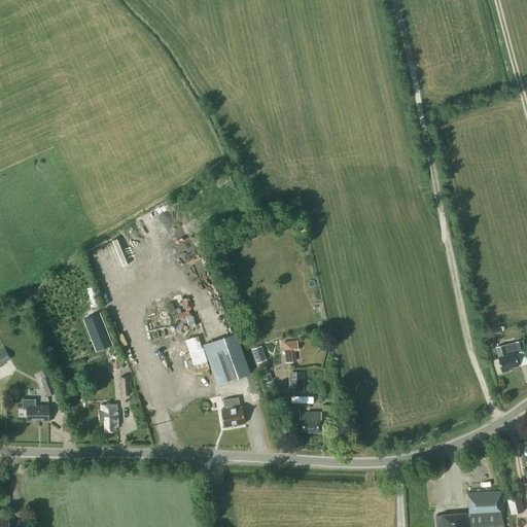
[(93,343),(108,337),(99,314),(83,320),(93,343)]
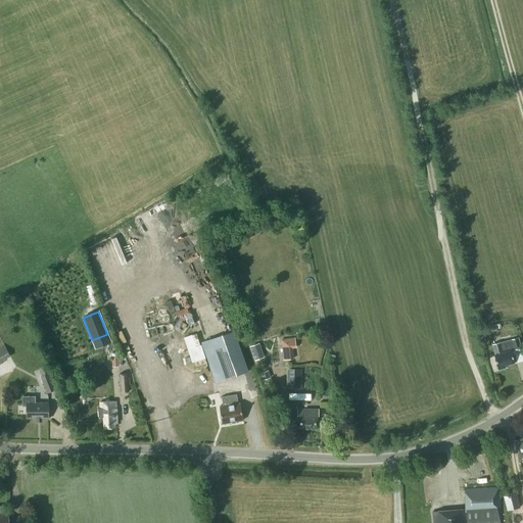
[(234,331),(201,342),(216,382),(247,371),(247,372),(248,371),(234,331)]
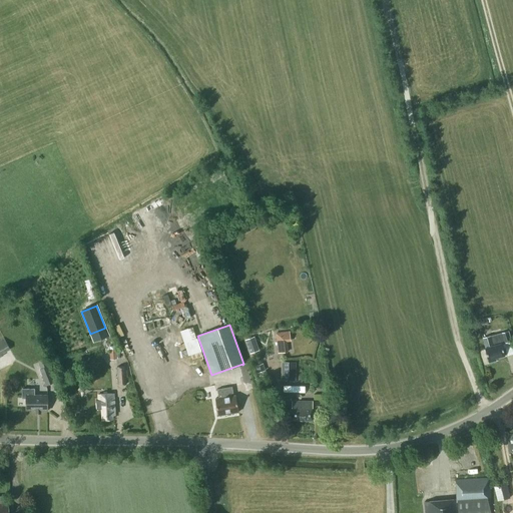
[(501,343),(511,341),(508,331),(491,336),(491,335),(483,337),(486,347),(484,348),(488,363),(496,361),(495,358),(505,355),(501,343)]
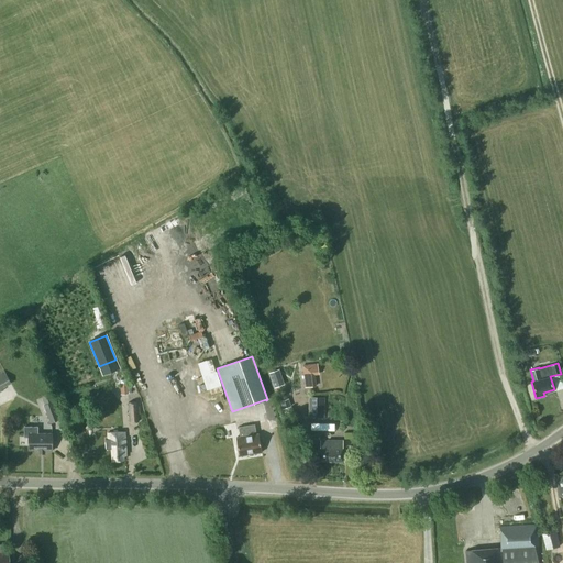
[(269,373),(275,388),(285,384),(279,368),(269,373)]
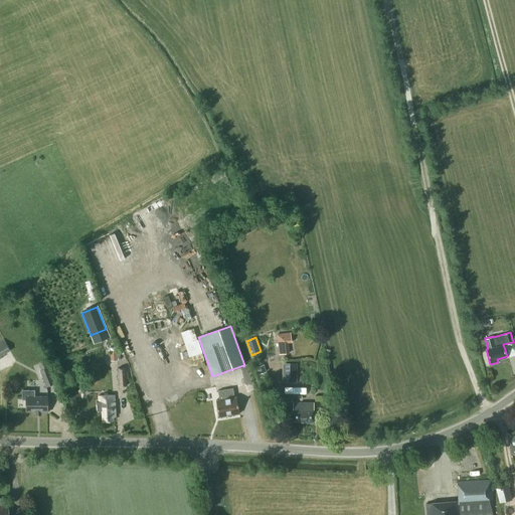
[(11,350),(5,340),(0,342),(0,357),(3,356),(2,355),(11,350)]
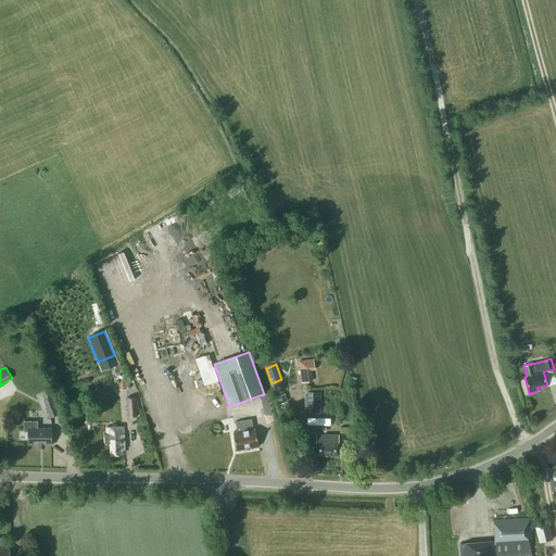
[(53,390),(51,391),(42,394),(45,400),(43,400),(50,417),(63,413),(53,390)]
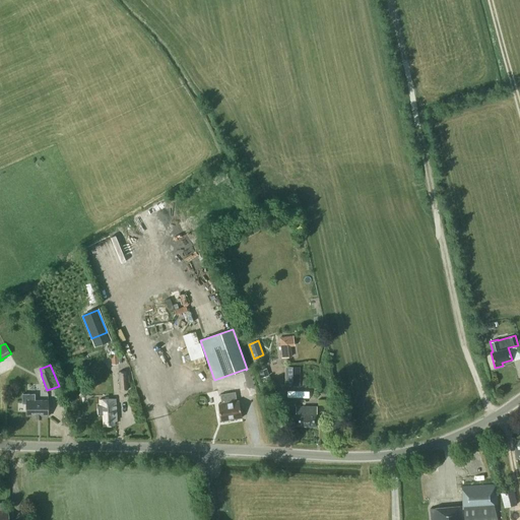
[(300,367),(285,367),(285,385),(300,385),(300,367)]
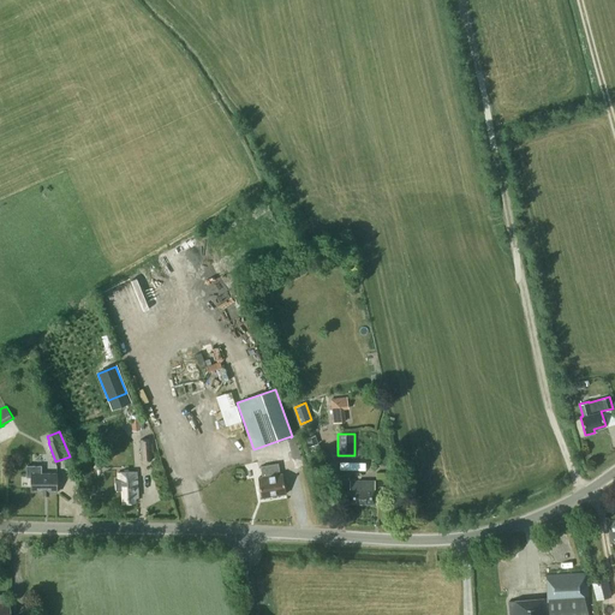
[(151,460),(150,439),(139,439),(141,461),(151,460)]
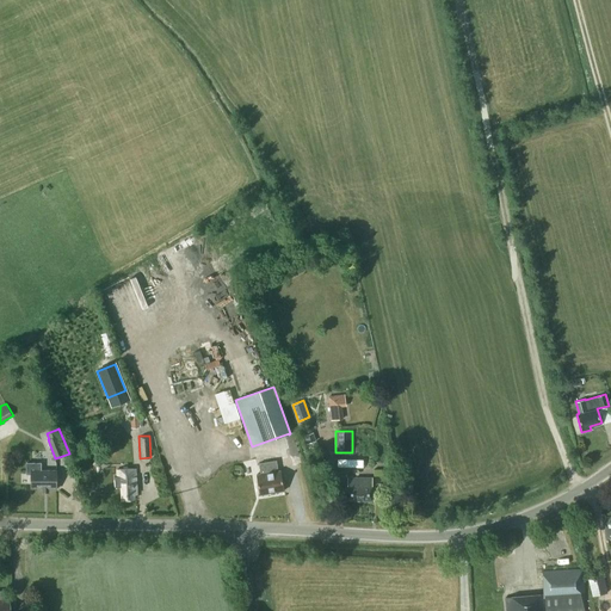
[(259,495),(284,491),(281,470),(278,471),(277,461),(259,463),(260,474),(255,474),(259,495)]
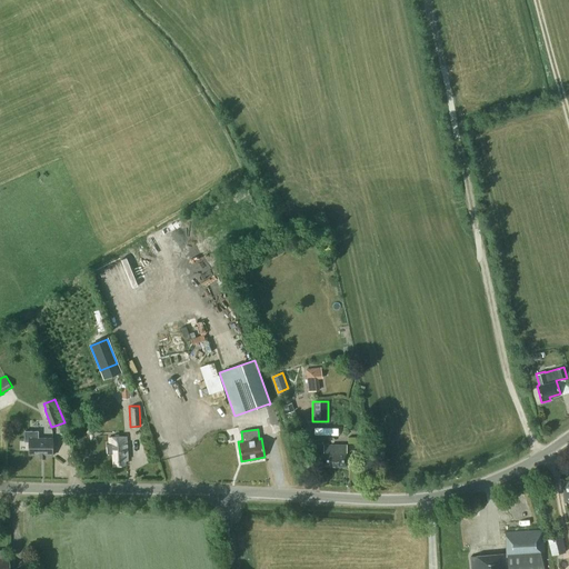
[(46,456),(53,456),(53,438),(38,438),(38,431),(25,431),(25,441),(29,441),(28,455),(39,455),(39,459),(46,459),(46,456)]
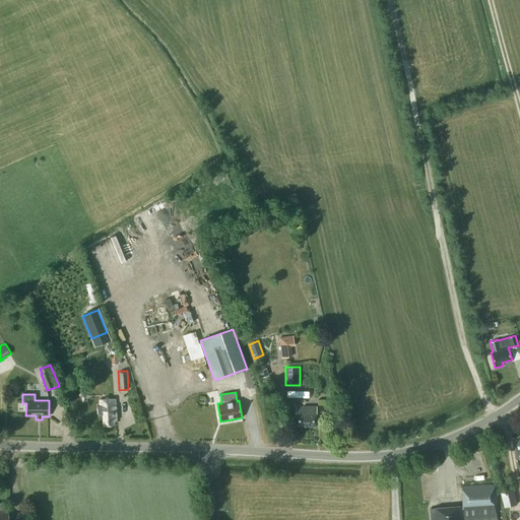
[(98,405),(99,413),(101,413),(101,414),(104,414),(104,426),(114,425),(114,420),(117,420),(116,399),(100,400),(100,405),(98,405)]
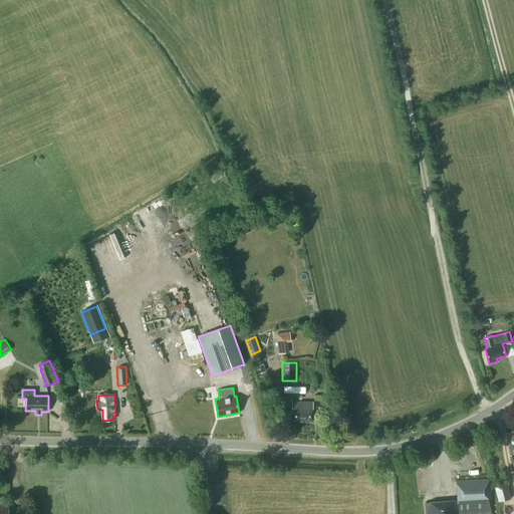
[(313,409),(313,402),(292,402),(292,407),(291,421),(313,421),(313,409)]
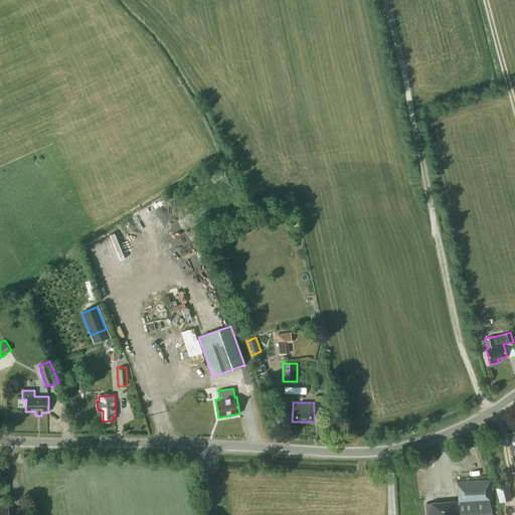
[(493,514),(491,480),(458,482),(458,502),(426,504),(427,514),(493,514)]
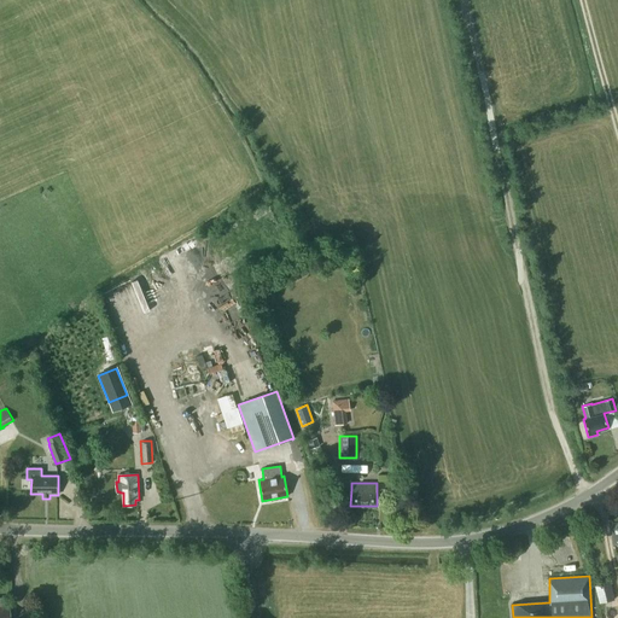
[(614,600),(611,583),(595,586),(600,604),(614,600)]
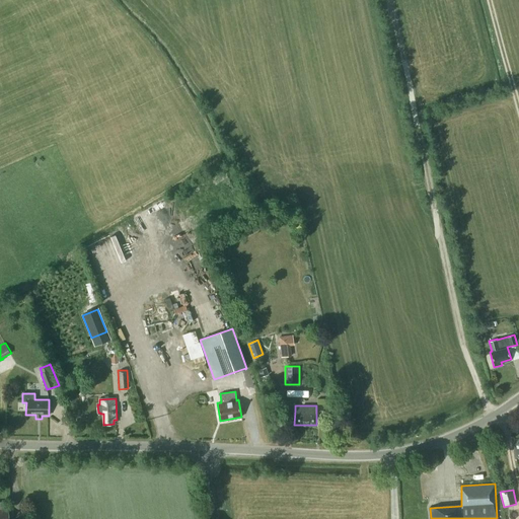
[(0,510),(0,518),(8,518),(8,510),(0,510)]
